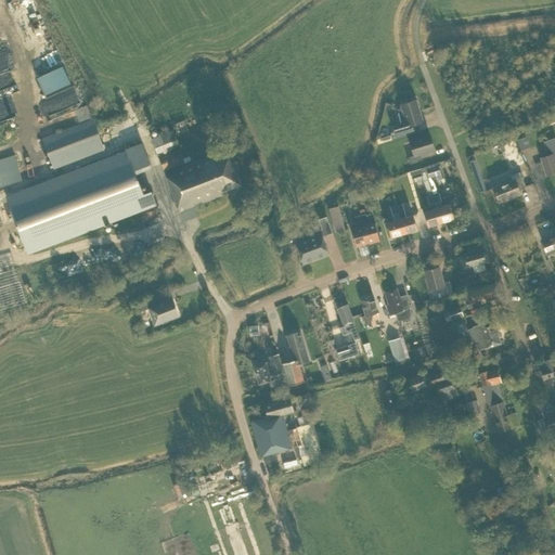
[(46,93),(71,82),(63,65),(37,76),(46,93)]
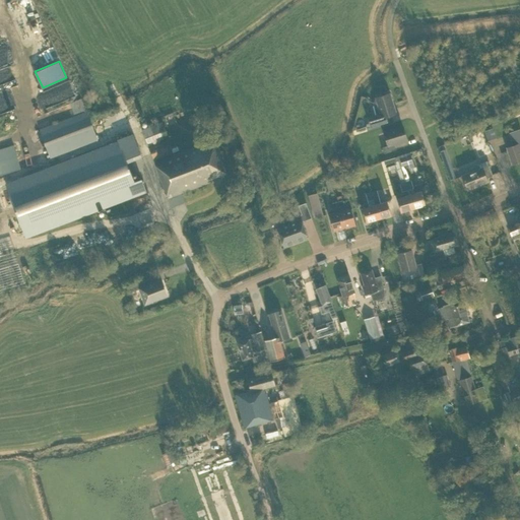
[(396,114),(390,93),(380,96),(378,95),(374,104),(378,106),(381,116),(369,120),(370,123),(372,130),(387,125),(385,117),(396,114)]
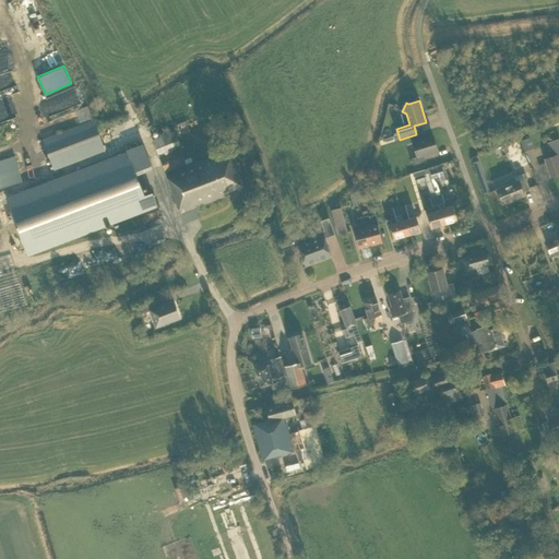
[(44,140),(55,169),(105,151),(94,120),(44,140)]
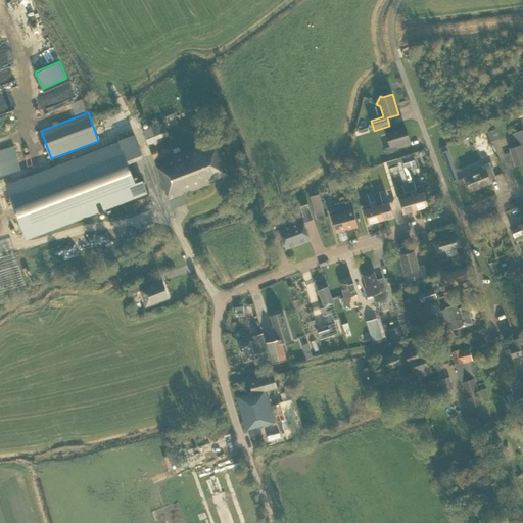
[(174,153),(169,140),(168,136),(162,123),(150,127),(151,128),(143,131),(154,160),(174,153)]
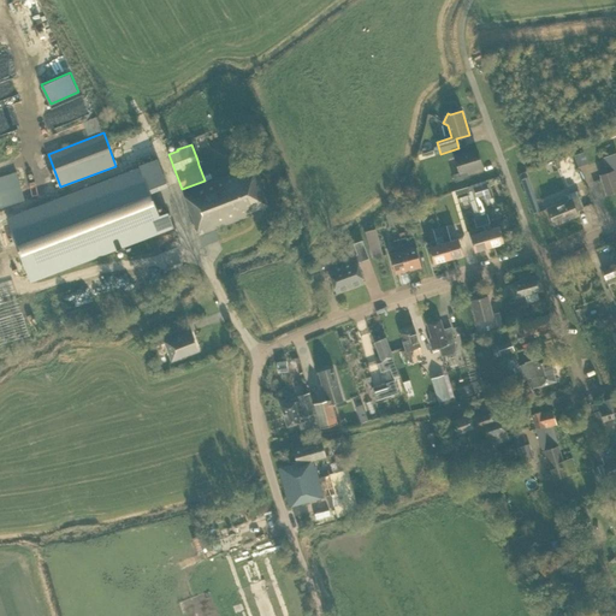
[(469,178),(467,171),(483,166),(478,150),(455,158),(460,173),(452,176),(455,182),(469,178)]
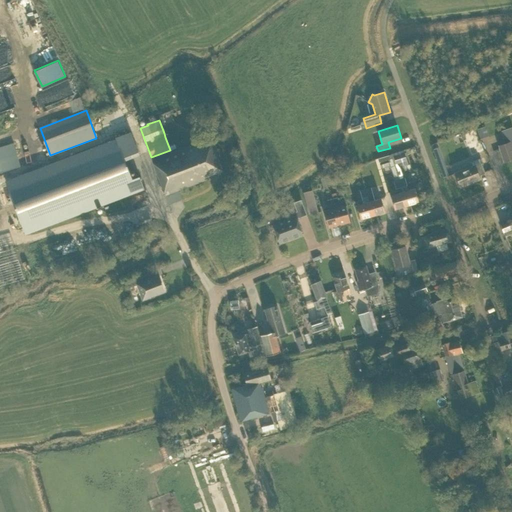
[(499,146),(505,162),(511,159),(511,146),(511,126),(501,130),(505,144),(499,146)]
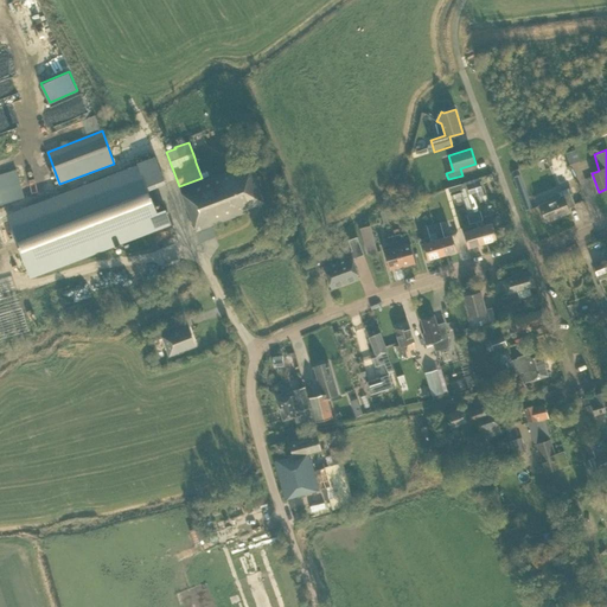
[(566,154),(570,165),(579,161),(575,151),(566,154)]
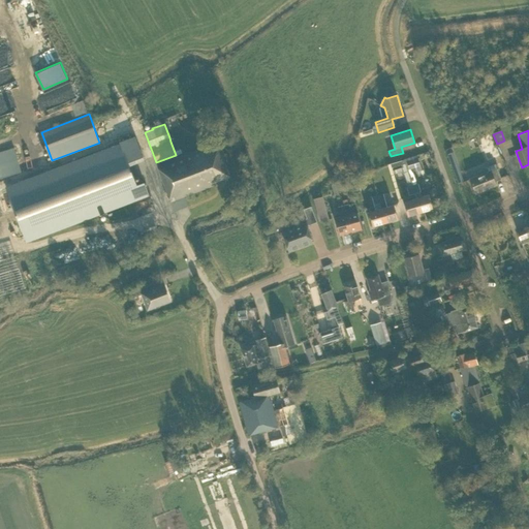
[(170,201),(216,185),(215,183),(229,177),(218,145),(198,152),(197,150),(157,165),(170,201)]
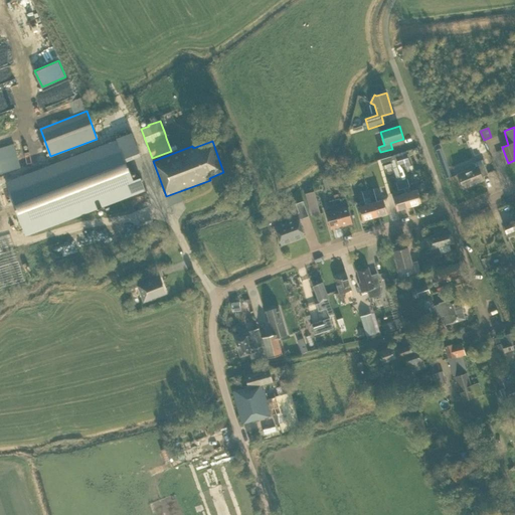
[(25,233),(145,188),(141,178),(133,180),(119,142),(6,184),(25,233)]
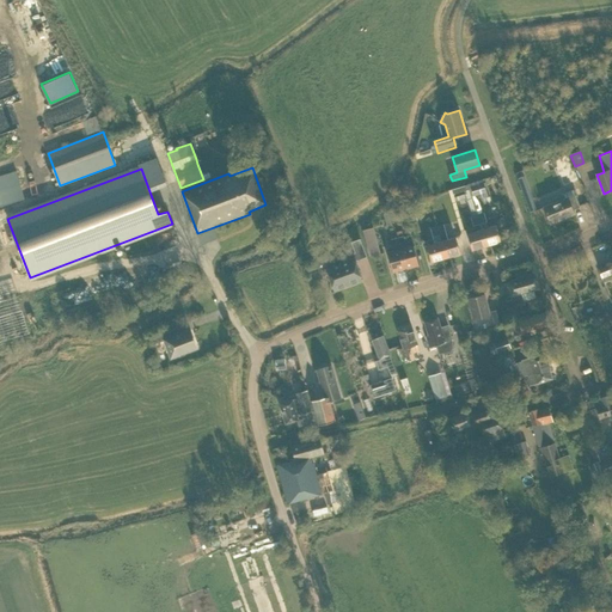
[(571,169),(564,171),(569,185),(576,182),(571,169)]
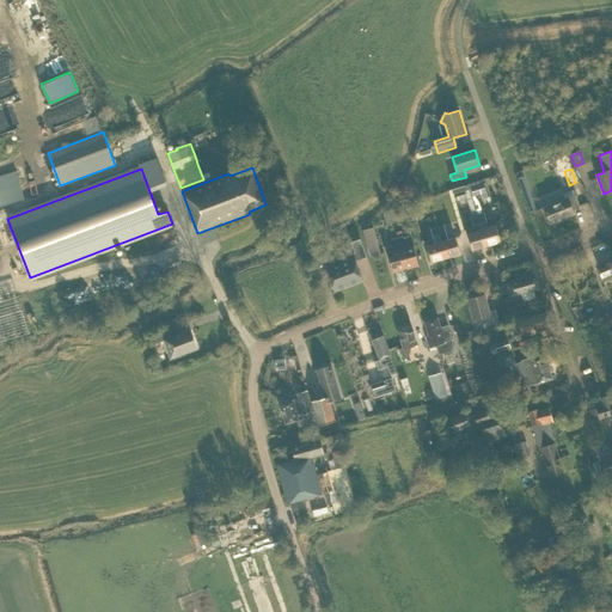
[(0,206),(25,200),(18,171),(0,175),(0,206)]
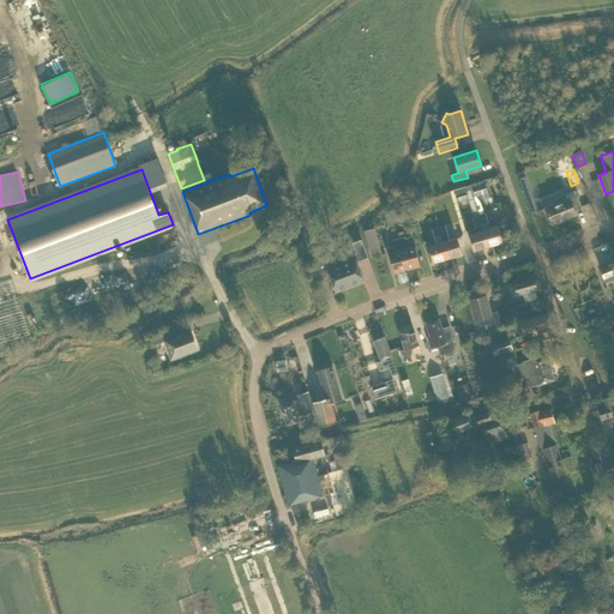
[(519,178),(533,212),(546,208),(545,203),(537,205),(527,175),(519,178)]
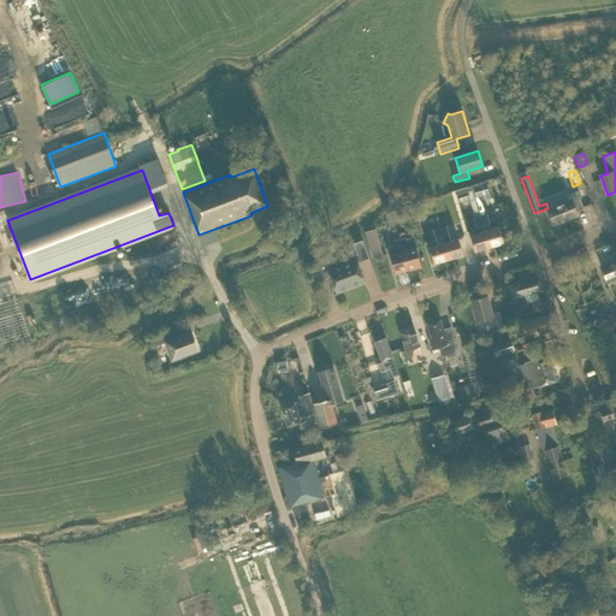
[(477,197),(490,194),(486,184),(473,188),(477,197)]
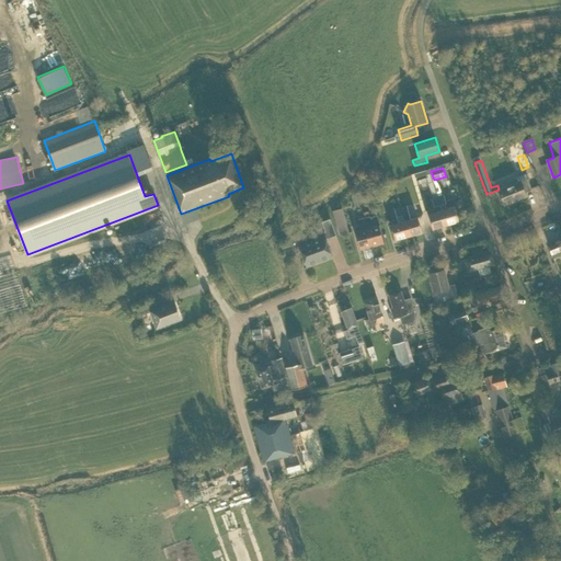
[(499,190),(505,205),(526,196),(525,193),(531,191),(525,174),(516,179),(517,182),(499,190)]
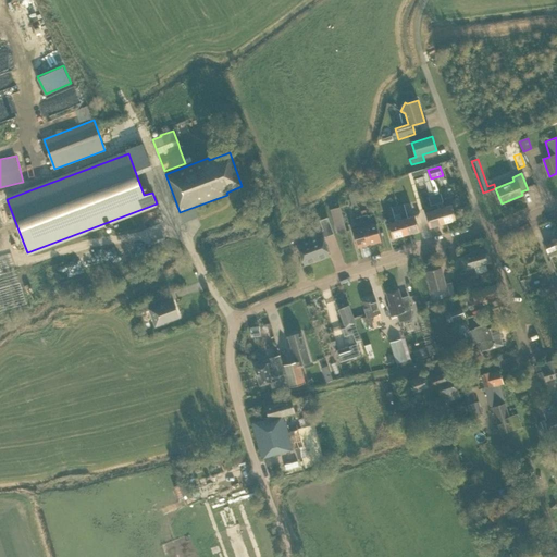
[(363,192),(371,189),(370,182),(361,184),(363,192)]
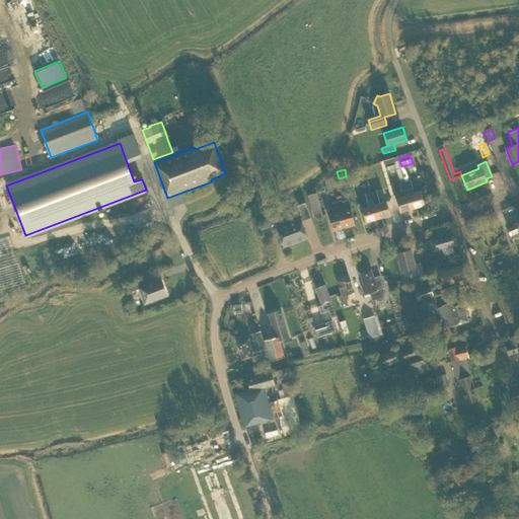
[(411,180),(404,182),(409,195),(413,209),(425,205),(421,191),(415,193),(411,180)]
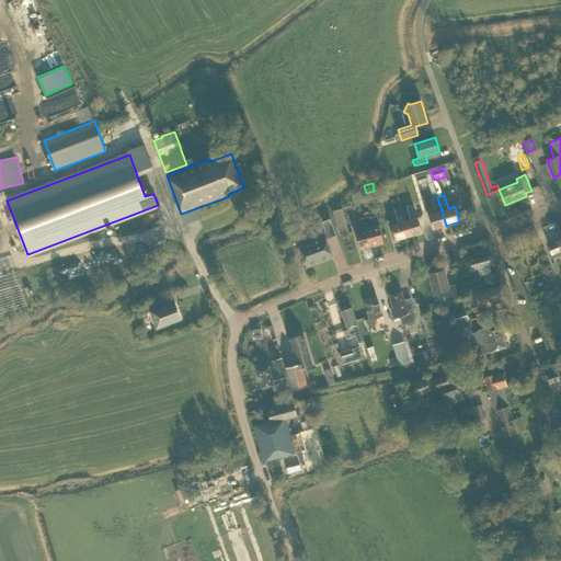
[(343,207),(332,210),(340,235),(351,231),(343,207)]
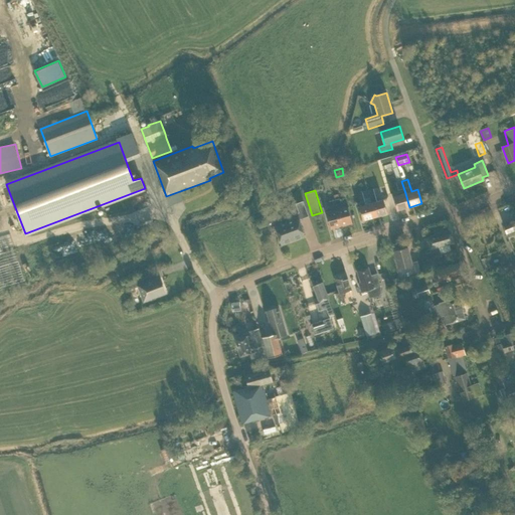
[(376,216),(372,203),(370,198),(368,190),(362,192),(366,204),(359,206),(363,220),(376,216)]
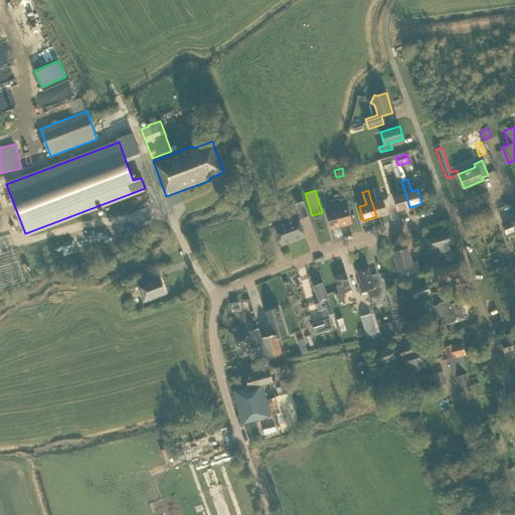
[(397,210),(409,207),(405,193),(393,196),(397,210)]
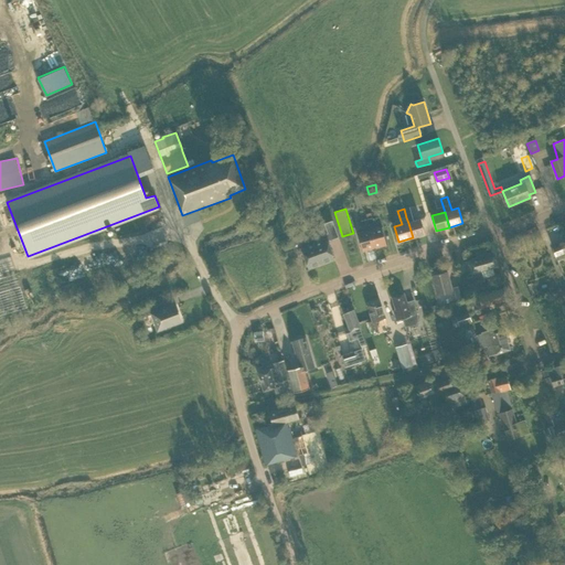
[(373,217),(368,220),(375,248),(386,245),(382,226),(375,227),(373,217)]
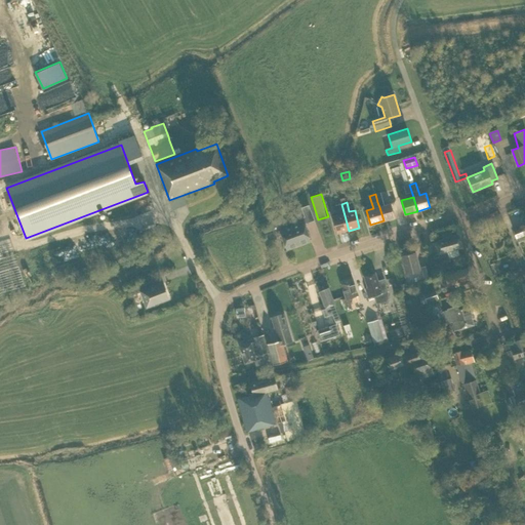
[(384,220),(395,217),(391,203),(379,207),(384,220)]
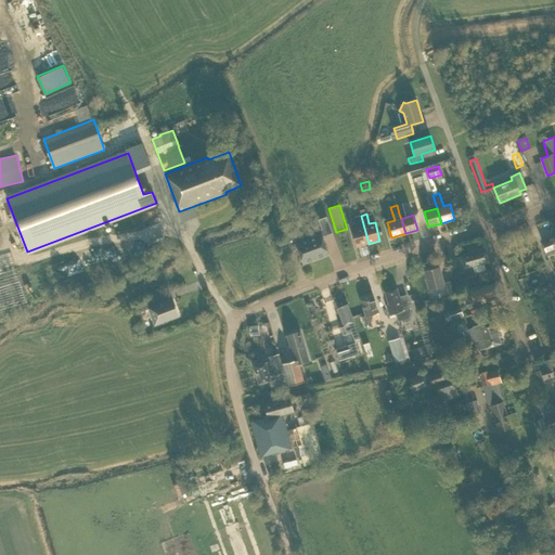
[(358,227),(351,229),(357,247),(369,244),(361,216),(356,217),(358,227)]
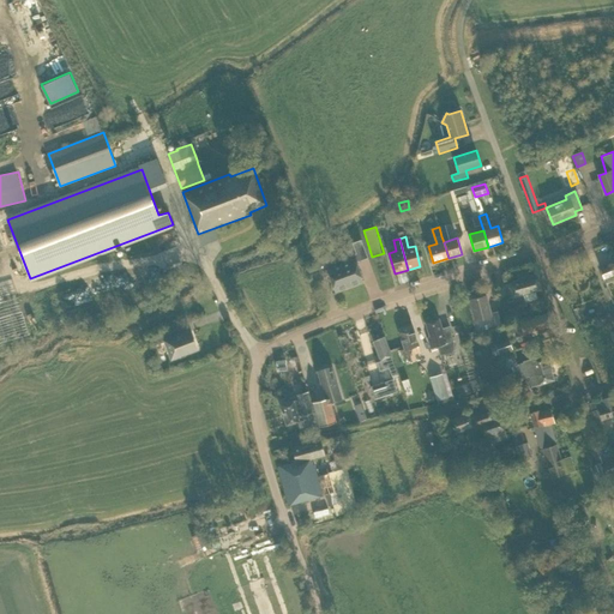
[(349,262),(342,264),(350,287),(363,282),(355,260),(367,256),(361,240),(353,242),(356,253),(348,257),(349,262)]
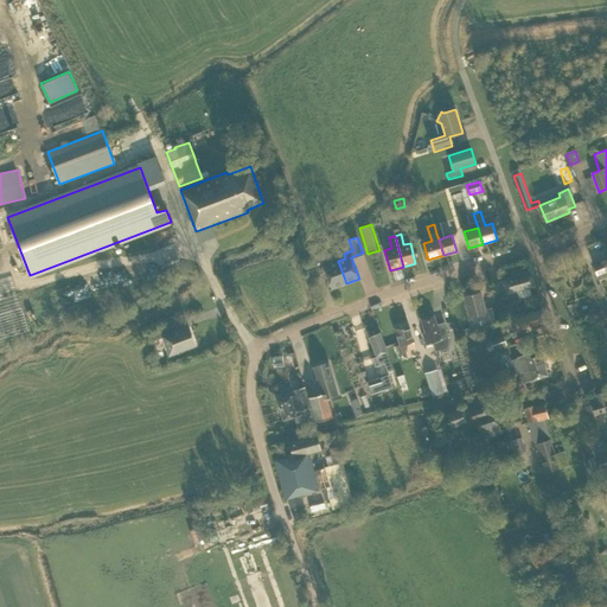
[(312,266),(319,263),(315,255),(310,257),(312,266)]
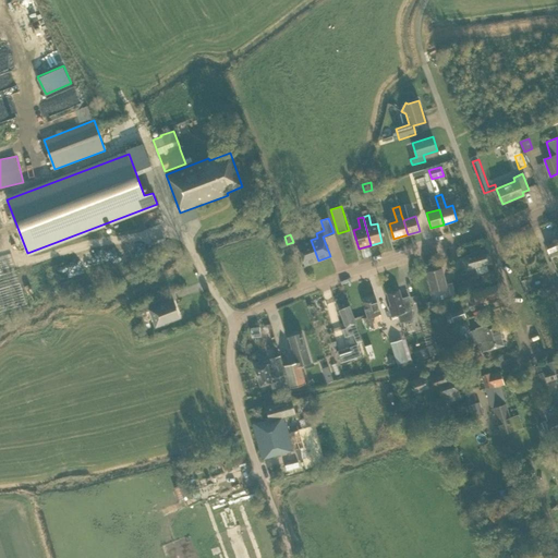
[(305,265),(318,261),(311,240),(298,244),(305,265)]
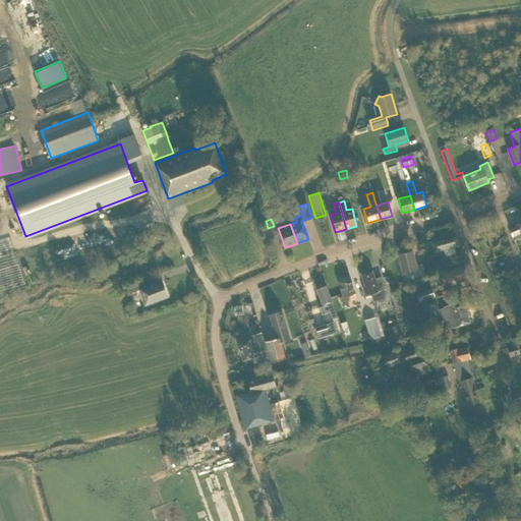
[(520,224),(510,229),(513,236),(520,232),(520,224)]
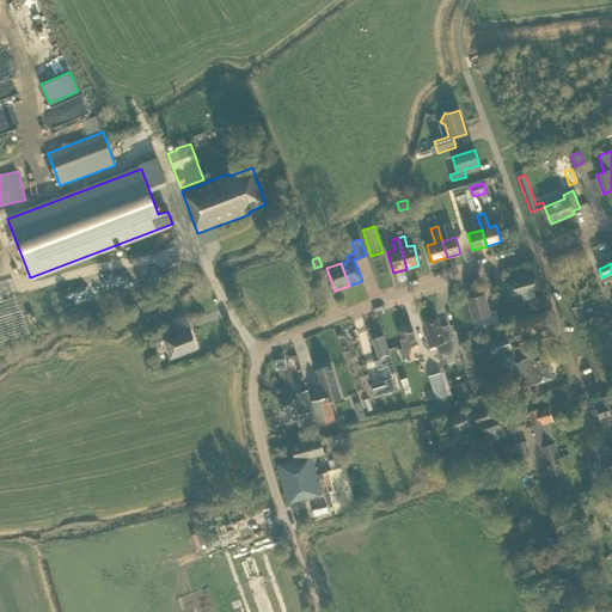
[(518,277),(518,279),(508,282),(513,297),(540,289),(537,275),(527,277),(527,276),(526,276),(526,275),(524,271),(519,274),(518,277)]
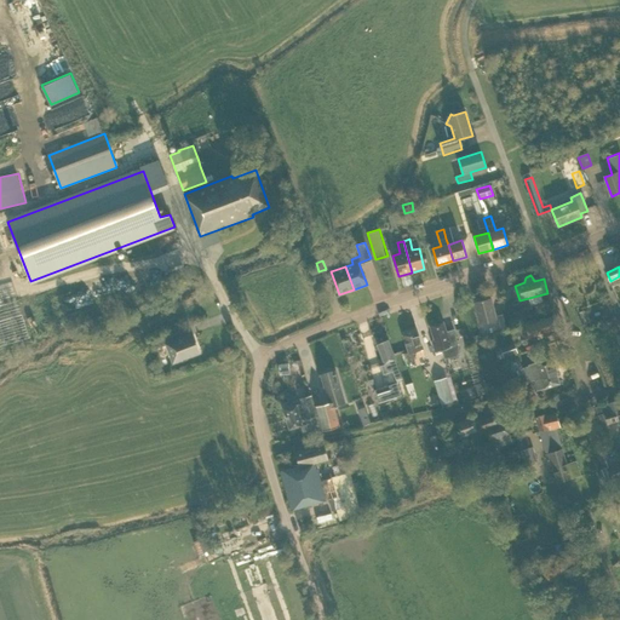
[(475,303),(480,323),(497,320),(491,298),(475,303)]
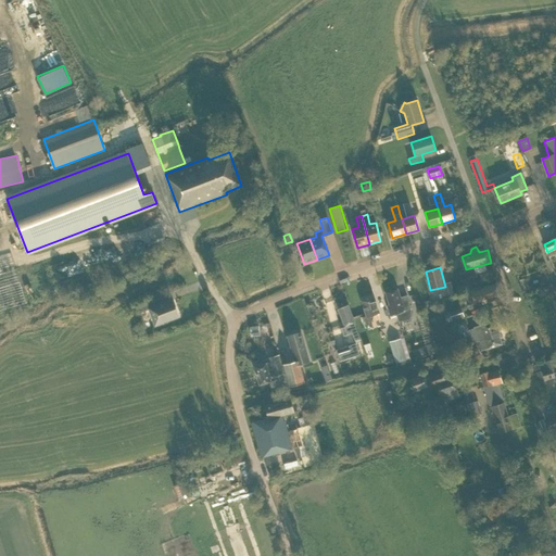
[(0,310),(27,302),(17,268),(0,273),(0,310)]
